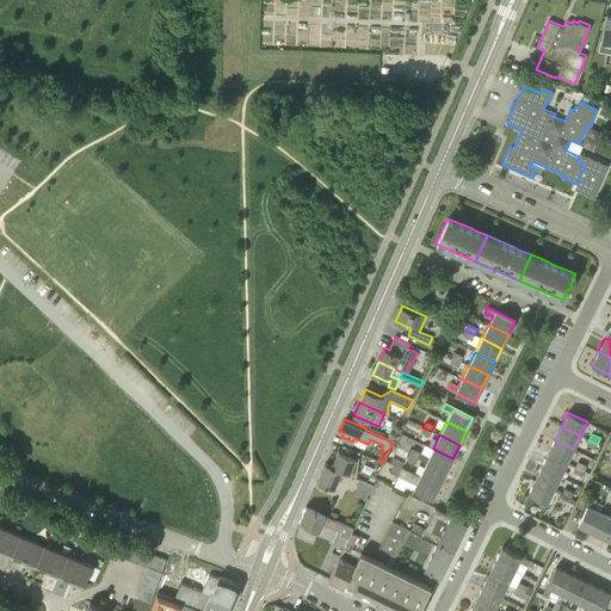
[(555,440),(548,452),(567,462),(573,449),(555,440)]
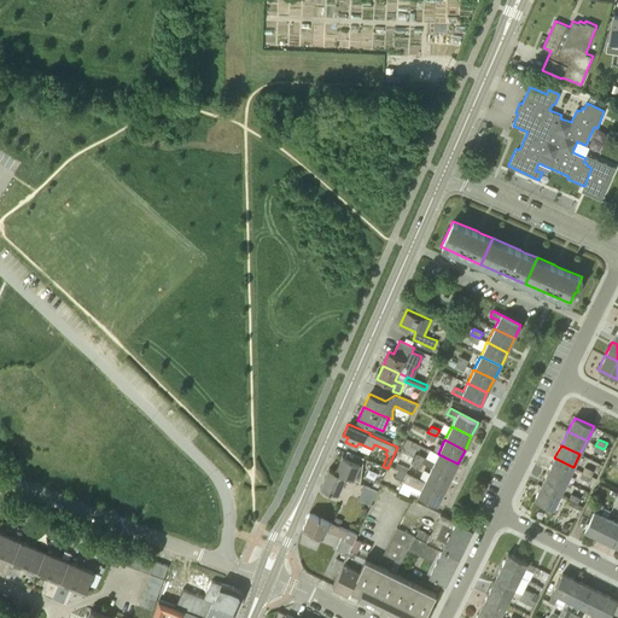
[(458,464),(438,454),(430,449),(424,464),(431,467),(452,477),(458,464)]
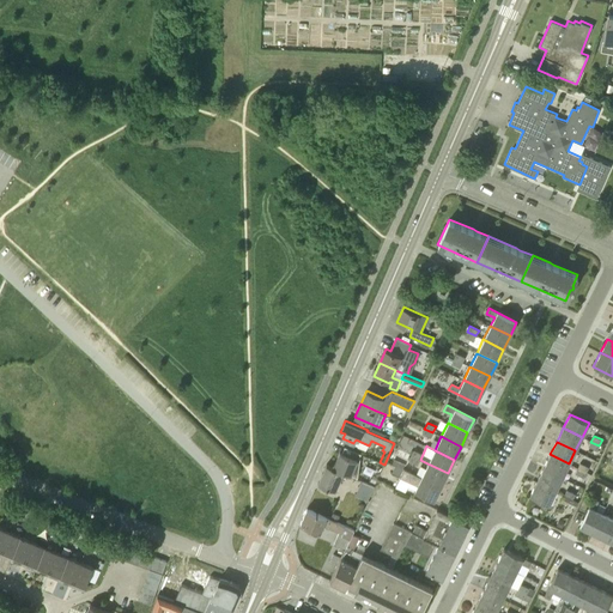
[(326,465),(343,473),(344,472),(357,478),(357,477),(360,454),(345,447),(341,453),(339,451),(334,463),(333,462),(332,466),(326,463),(326,465)]
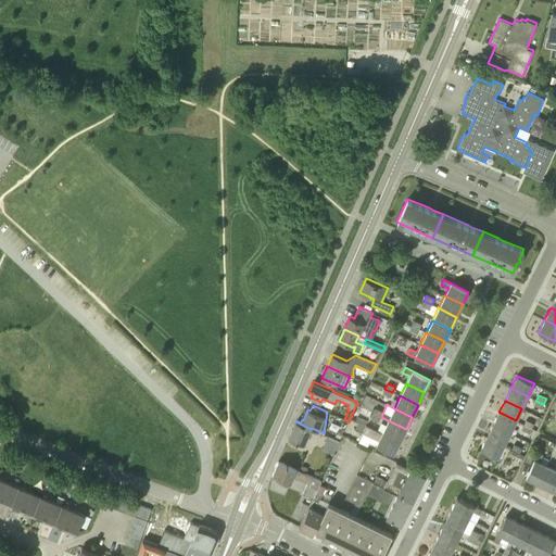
[(373,413),(380,417),(383,412),(376,408),(373,413)]
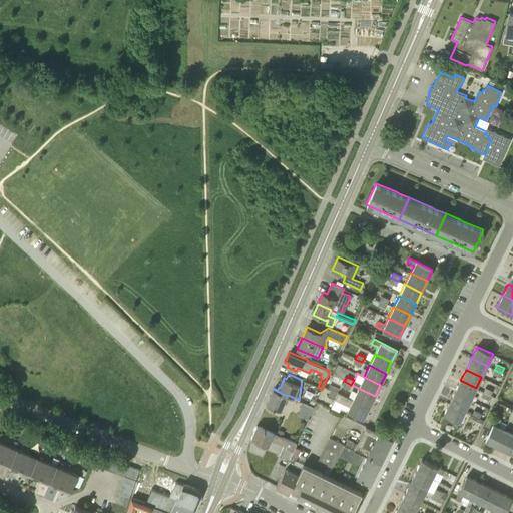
[(488,400),(490,395),(483,392),(476,388),(460,380),(455,392),(470,400),(473,394),(480,397),(481,396),(488,400)]
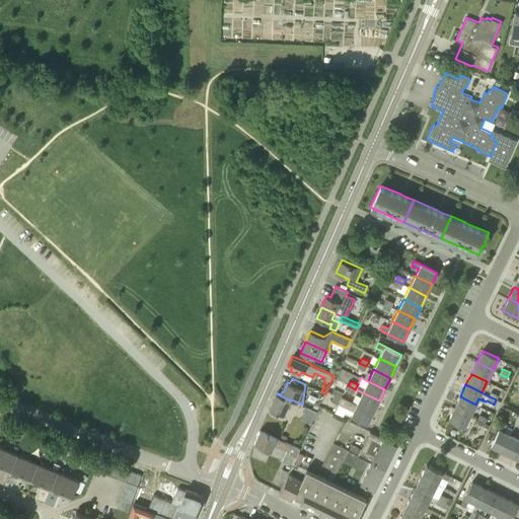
[(491,391),(489,396),(496,399),(499,395),(491,391)]
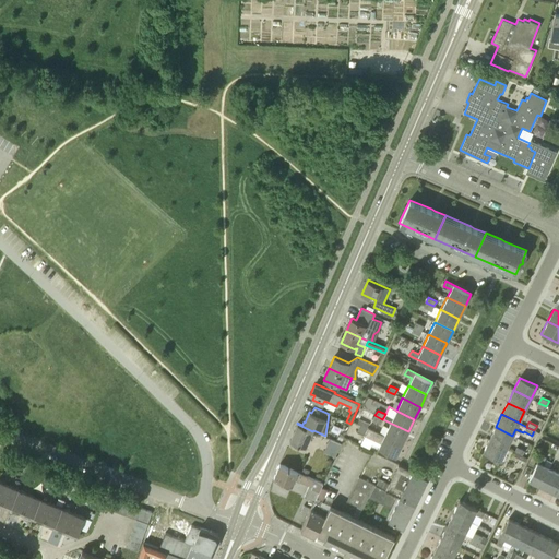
[(402,443),(408,431),(390,423),(384,435),(402,443)]
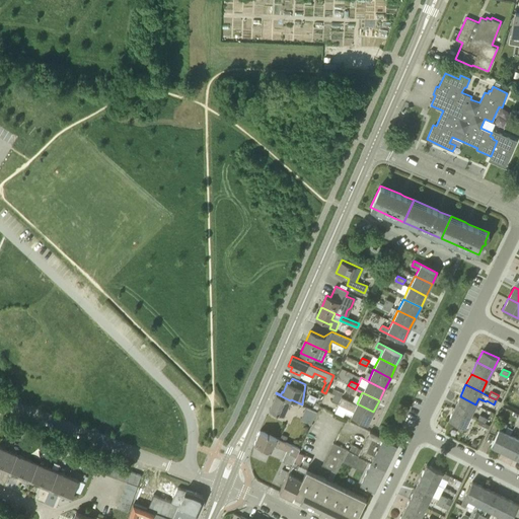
[(284,416),(290,400),(276,393),(269,409),(284,416)]
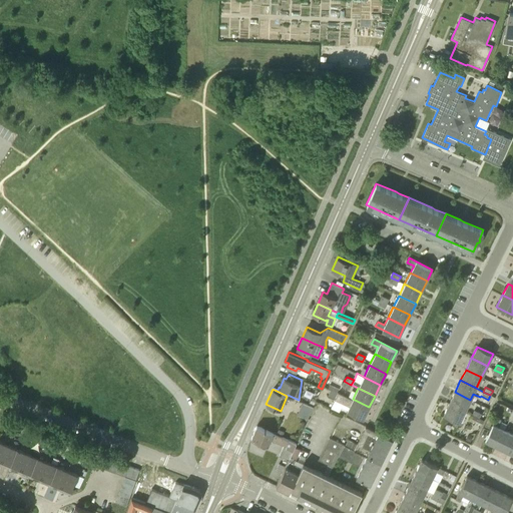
[(369,407),(353,399),(338,392),(338,393),(337,392),(331,390),(328,396),(334,399),(331,407),(339,411),(341,407),(347,410),(347,411),(363,419),(369,407)]
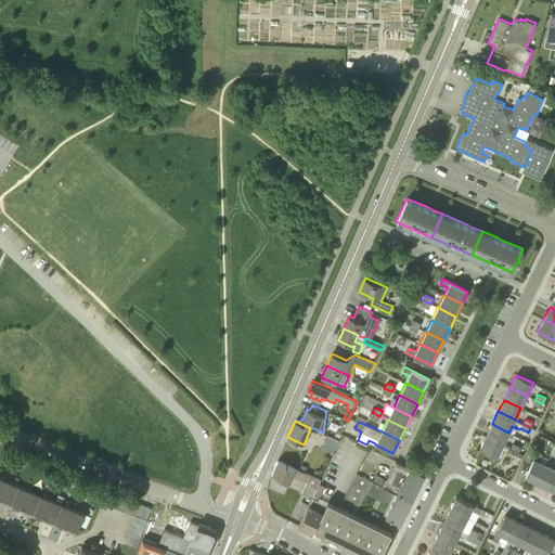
[(503,444),(508,433),(492,424),(486,436),(503,444)]
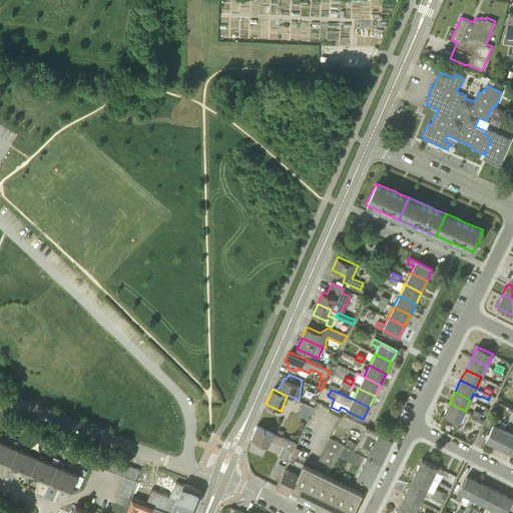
[(308,419),(313,407),(303,402),(298,415),(308,419)]
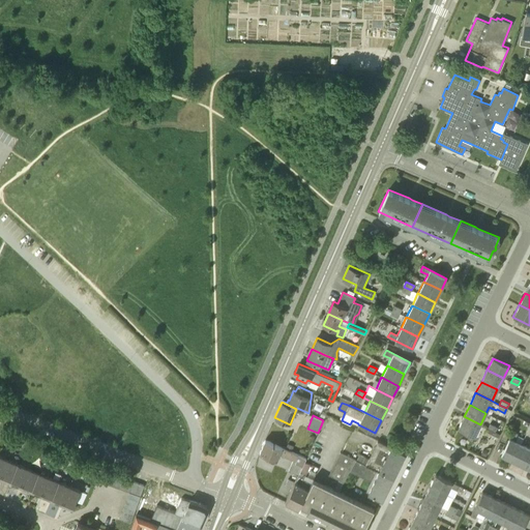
[(477,430),(480,424),(464,416),(458,429),(474,437),(477,430)]
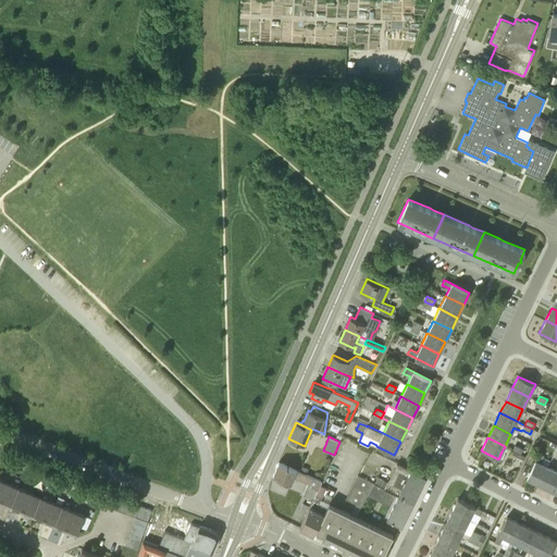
[(525,456),(520,454),(512,450),(510,455),(523,461),(525,456)]
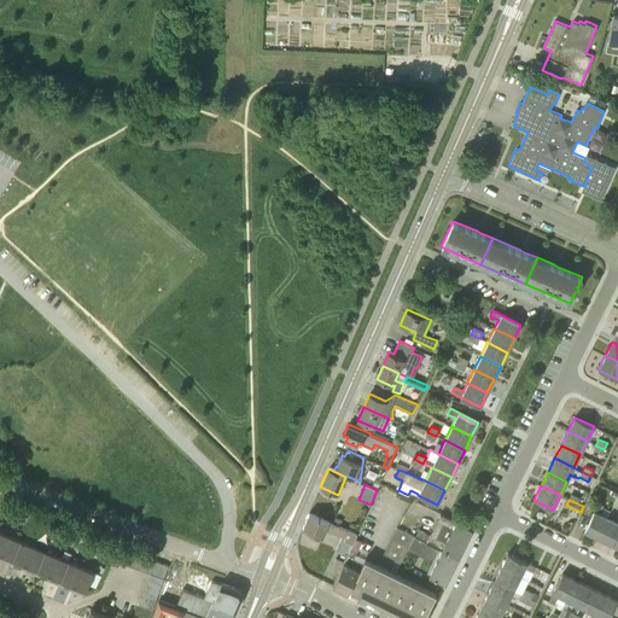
[(599,537),(608,517),(599,513),(604,505),(598,502),(584,530),(599,537)]
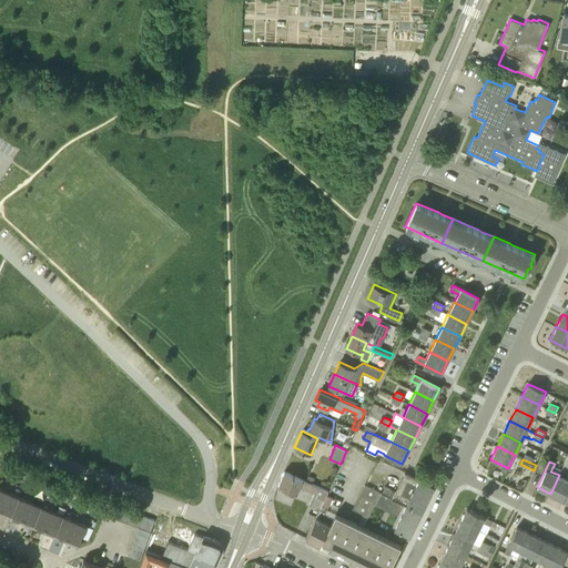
[(313,484),(305,480),(284,472),(279,485),(297,493),(300,487),(314,494),(308,505),(320,509),(326,495),(328,490),(313,484)]
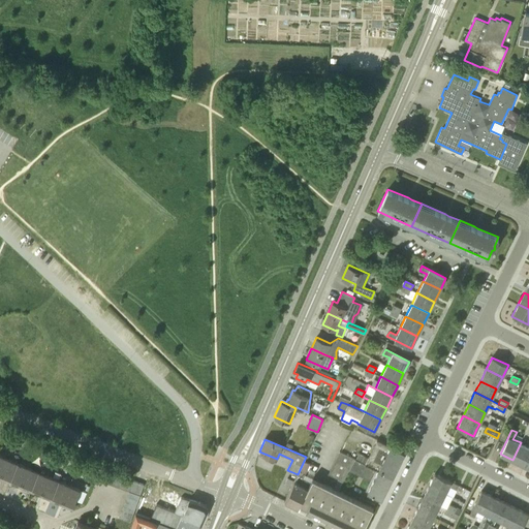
[(366,463),(394,476),(405,454),(377,439),(368,457),(366,463)]
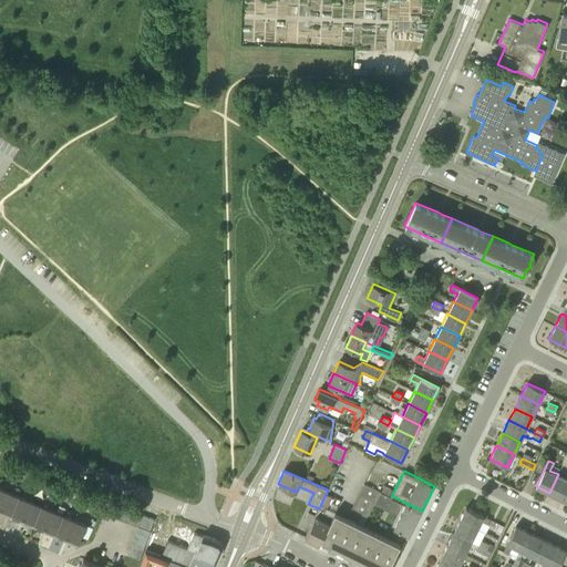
[(312,483),(315,477),(307,474),(305,480),(312,483)]
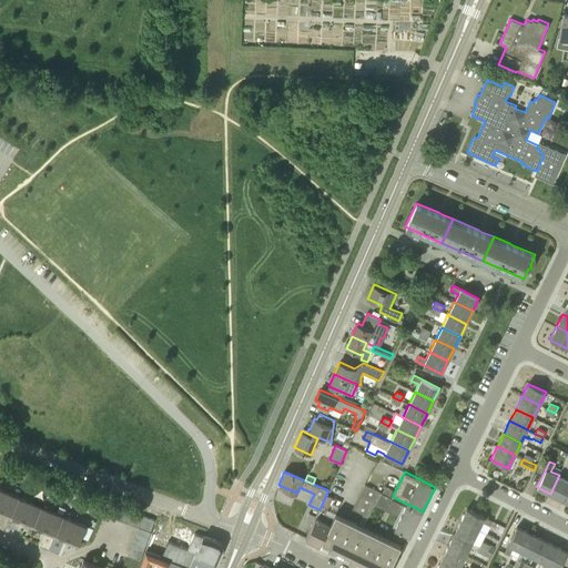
[(563,500),(567,488),(567,479),(559,475),(550,494),(563,500)]
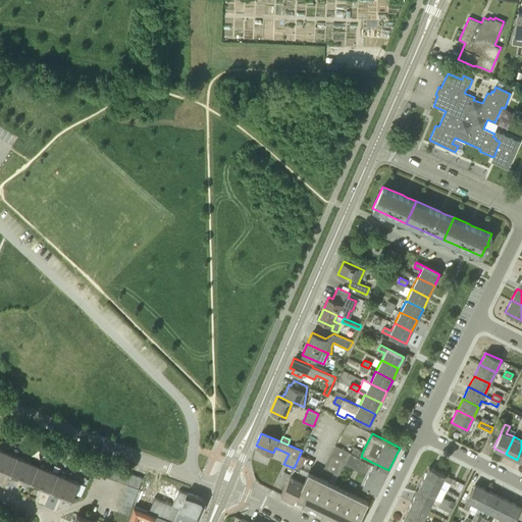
[(352,452),(342,449),(335,445),(323,468),(333,473),(328,482),(308,472),(304,481),(295,500),(337,521),(358,521),(359,521),(361,518),(360,518),(368,502),(333,484),(338,475),(344,464),(352,452)]
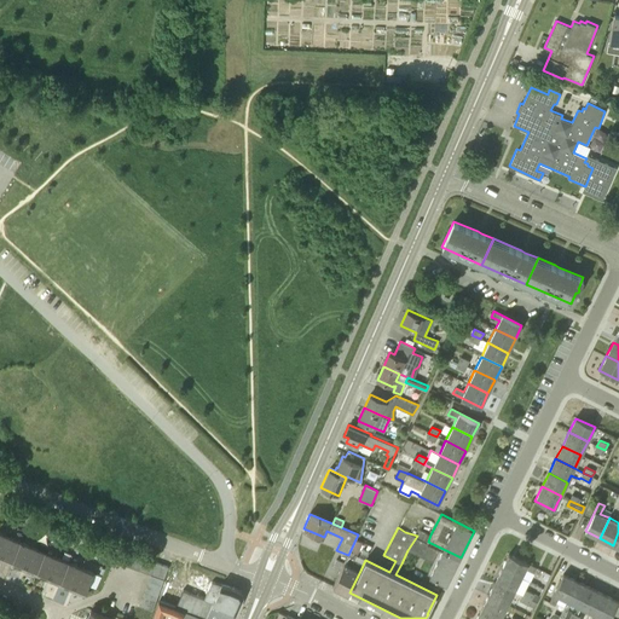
[(417,536),(428,542),(431,534),(421,530),(420,530),(417,536)]
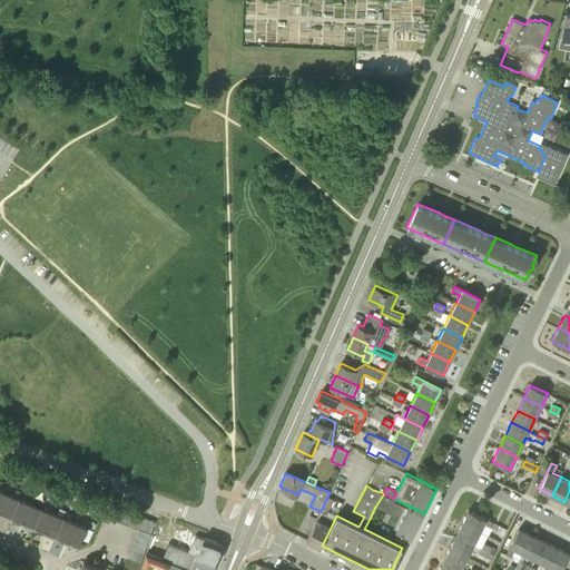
[(375,507),(387,512),(399,518),(393,528),(396,529),(395,531),(411,539),(424,513),(394,499),(384,493),(375,507)]
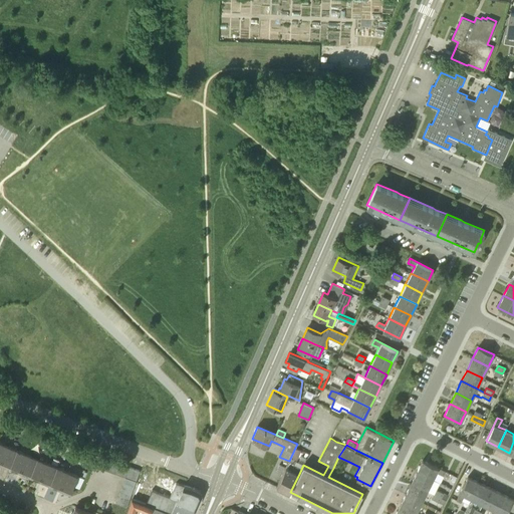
[(10,467),(18,450),(8,446),(0,463),(10,467)]
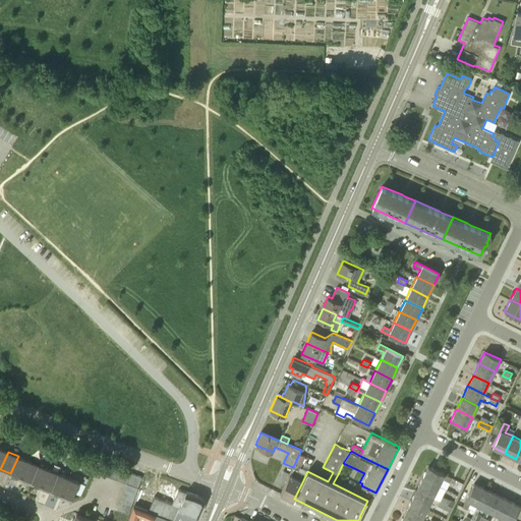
[(294,499),(303,480),(293,475),(294,474),(296,475),(305,457),(299,454),(293,467),(280,493),(294,499)]
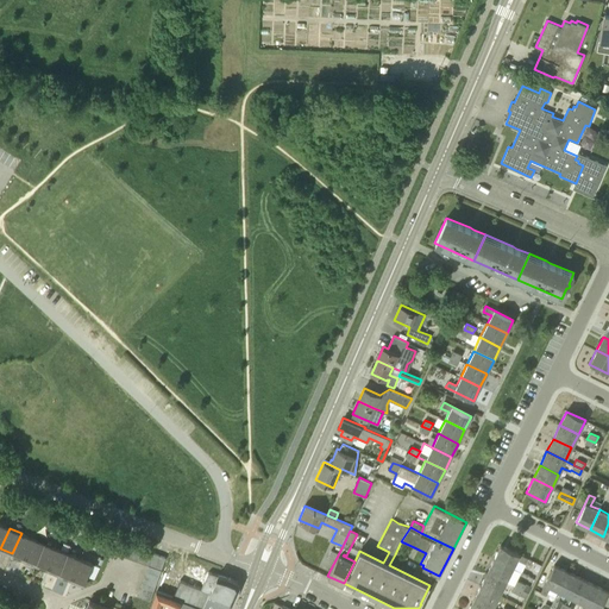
[(24,559),(33,538),(22,533),(12,553),(24,559)]
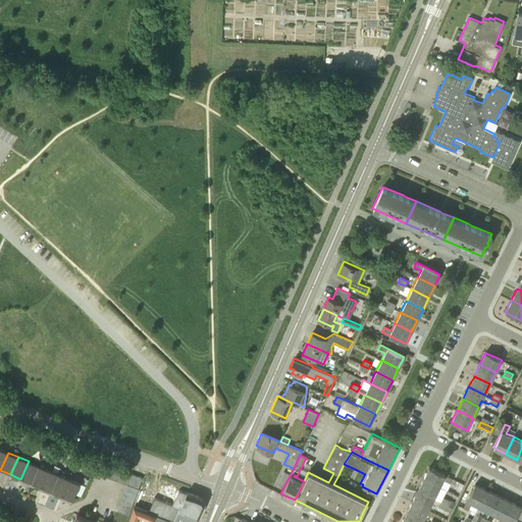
[(31,483),(38,466),(29,461),(20,479),(31,483)]
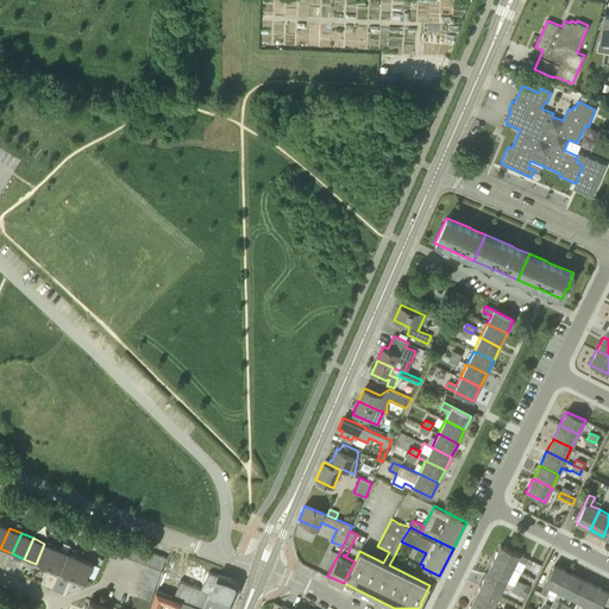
[(118,540),(113,552),(119,554),(124,542),(118,540)]
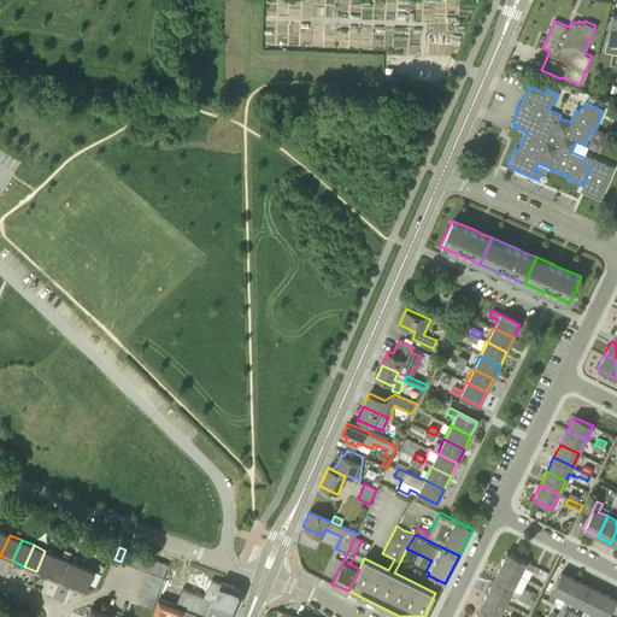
[(131,552),(125,550),(121,562),(127,564),(131,552)]
